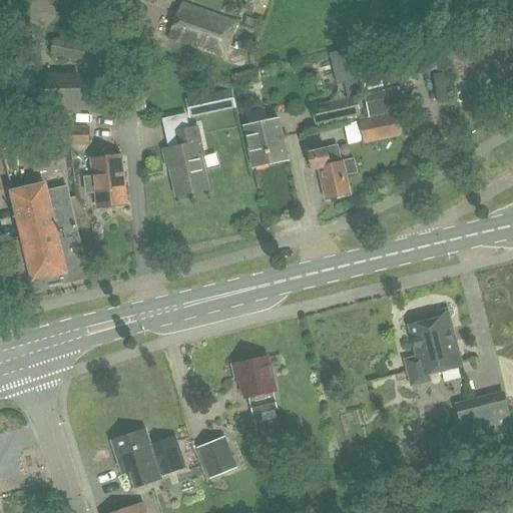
[(261,14),(265,0),(247,0),(244,8),(261,14)]
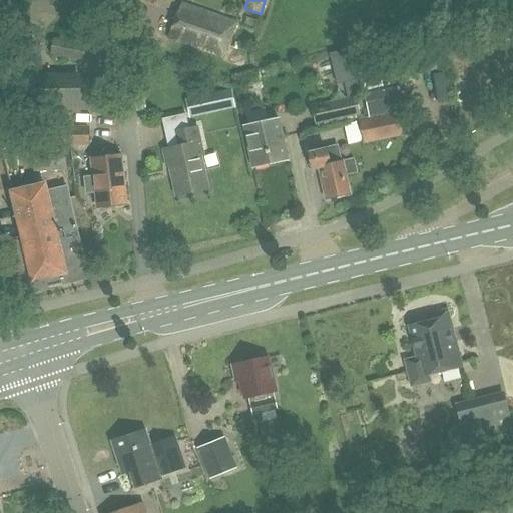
[(181,3),(169,38),(225,57),(237,22),(181,3)]
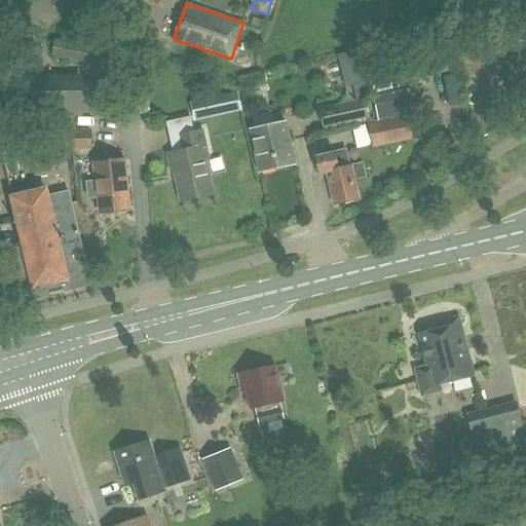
[(55,39),(51,57),(85,63),(89,46),(55,39)]
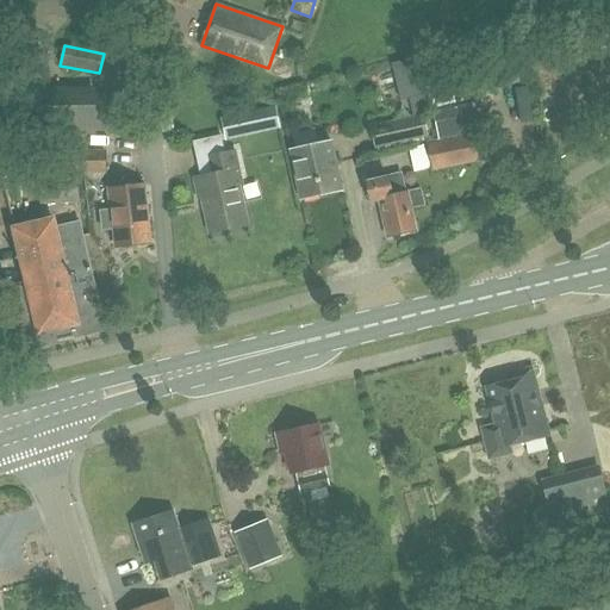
[(415,56),(392,61),(400,99),(409,97),(414,116),(368,125),(374,145),(428,135),(422,114),(429,112),(415,56)]
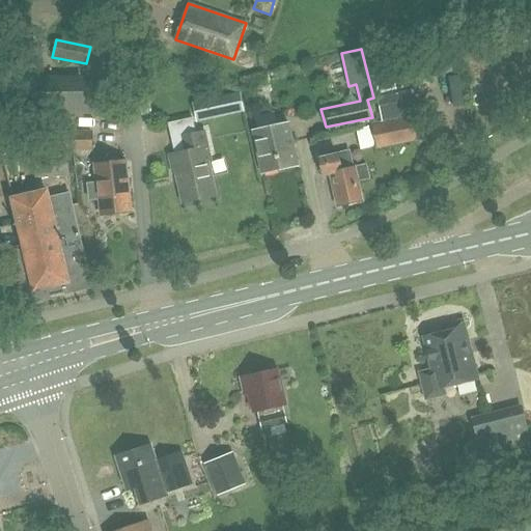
[(503,61),(502,53),(474,54),(474,63),(503,61)]
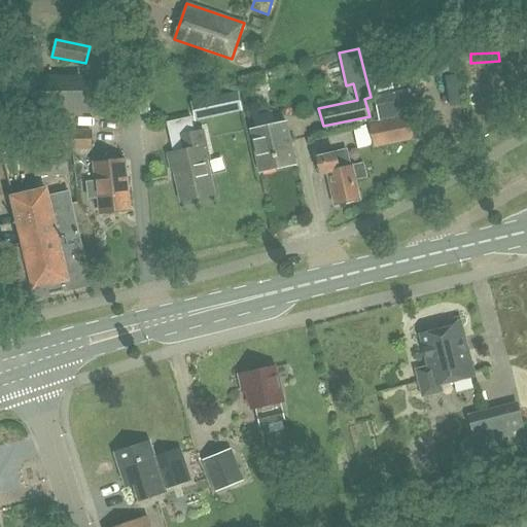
[(376,95),(393,92),(391,81),(399,79),(395,62),(367,68),(374,96),(376,95)]
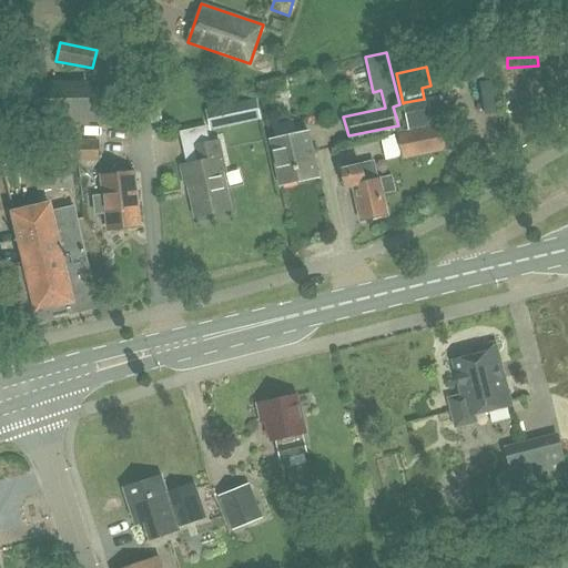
[(494,78),(484,79),(490,117),(499,114),(494,78)]
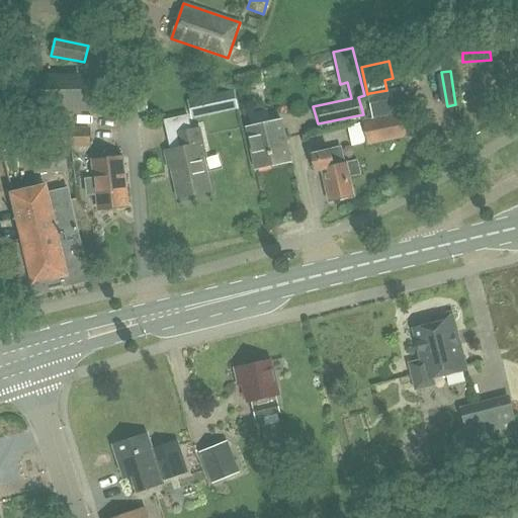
[(81,84),(49,85),(50,114),(82,113),(82,111),(82,105),(102,104),(122,103),(121,81),(81,82),(81,84)]
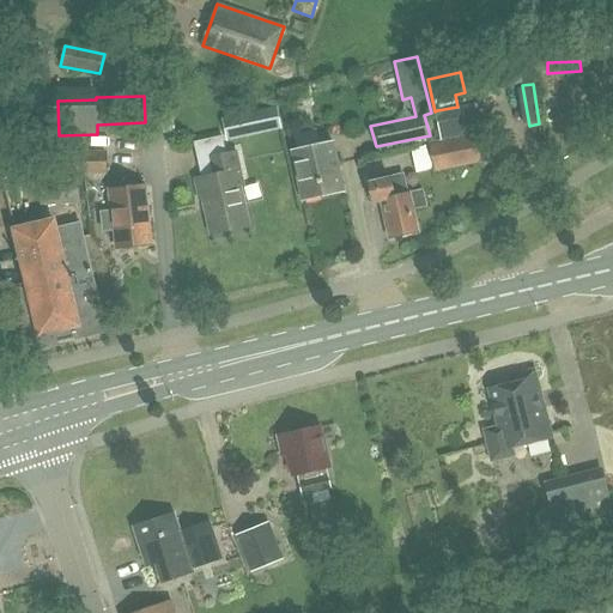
[(435,171),(479,162),(473,135),(472,135),(471,134),(480,132),(474,104),(457,107),(437,110),(442,141),(429,144),(435,171)]
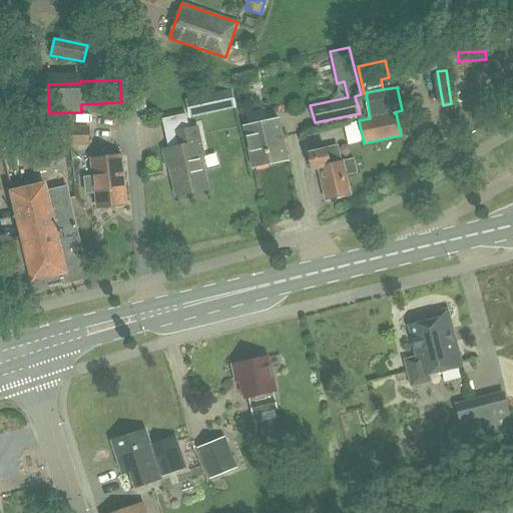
[(185,99),(189,117),(234,107),(230,89),(185,99)]
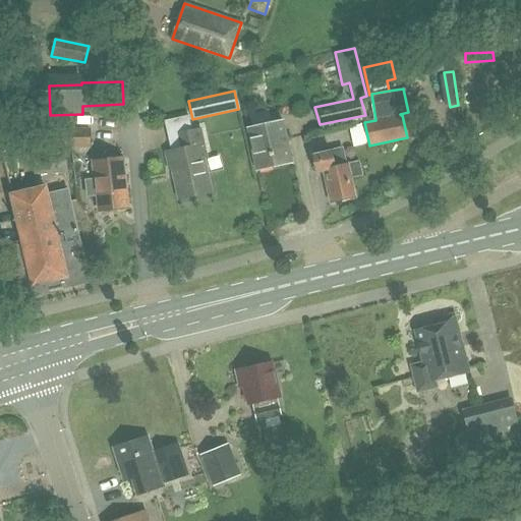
[(189,116),(165,121),(169,137),(172,152),(166,153),(170,171),(173,170),(179,200),(213,192),(205,159),(208,158),(200,129),(192,131),(189,116)]
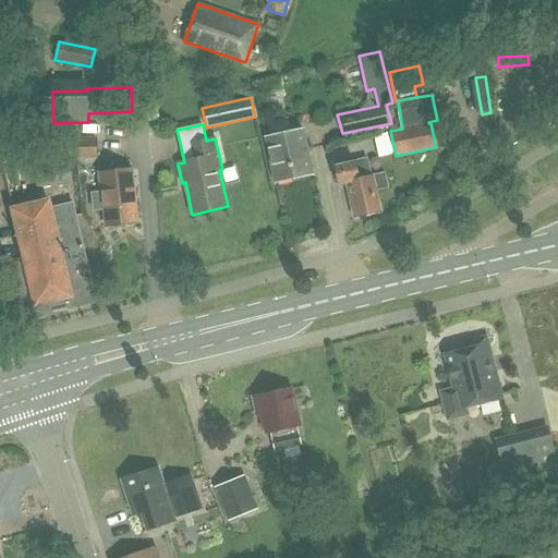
[(266,138),(276,183),(313,174),(303,130),(266,138)]
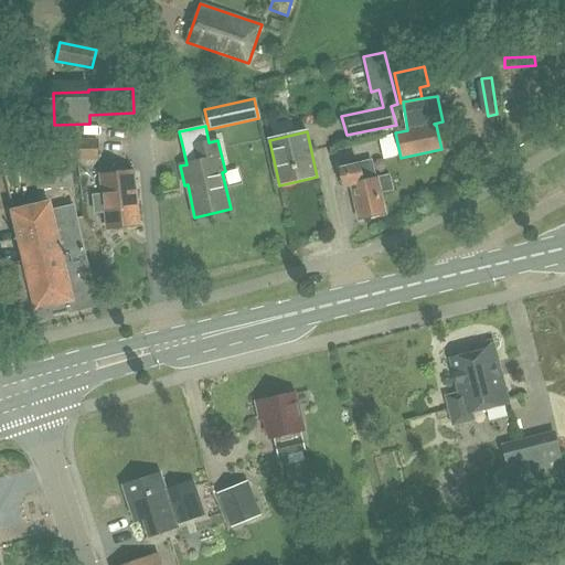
[(99,161),(98,139),(53,141),(53,163),(99,161)]
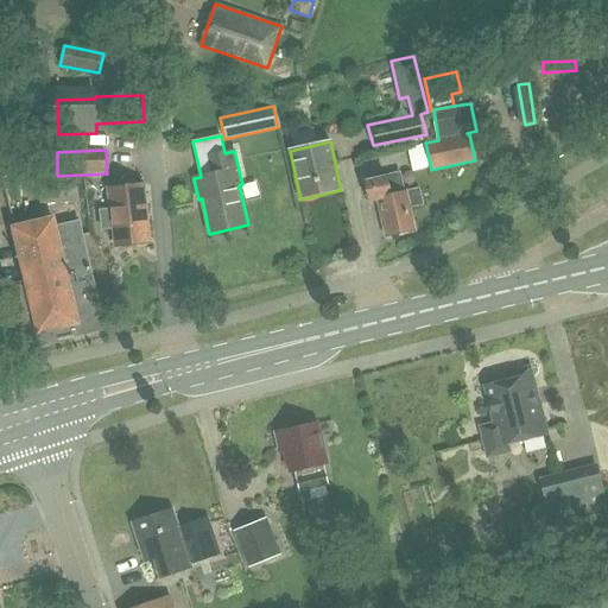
[(78,175),(57,176),(57,173),(39,175),(40,203),(80,202),(78,175)]
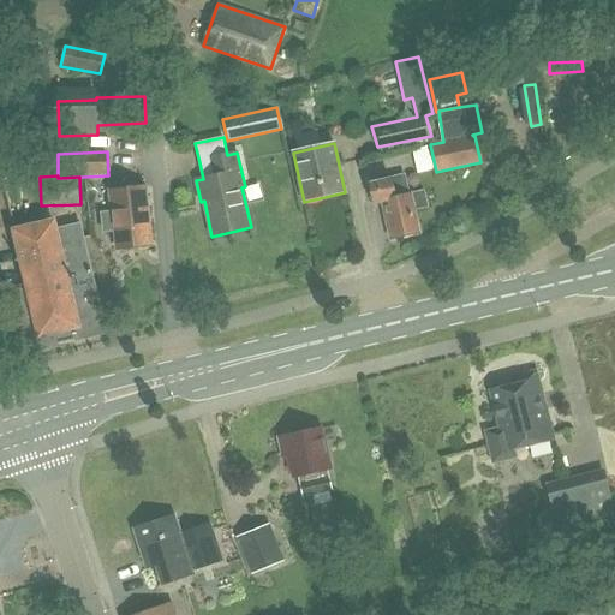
[(370,184),(374,204),(384,202),(393,239),(418,233),(413,210),(428,208),(424,192),(410,196),(410,195),(408,195),(404,175),(370,184)]
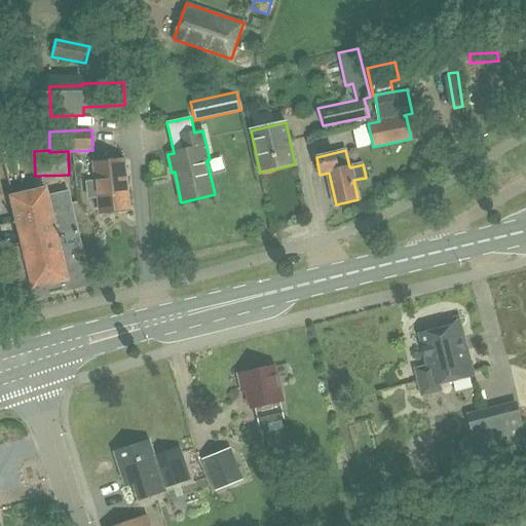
[(102,214),(104,213),(107,215),(114,215),(116,212),(129,210),(126,178),(125,178),(123,161),(98,164),(100,182),(87,183),(89,198),(100,197),(102,214)]
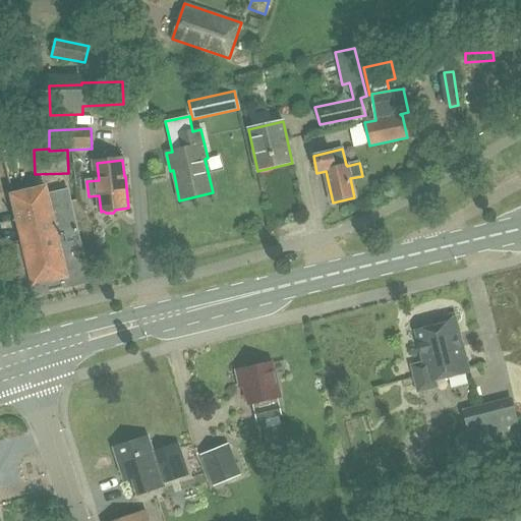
[(39,193),(12,199),(22,242),(14,245),(21,274),(24,288),(27,297),(91,282),(70,203),(67,190),(40,197),(39,193)]
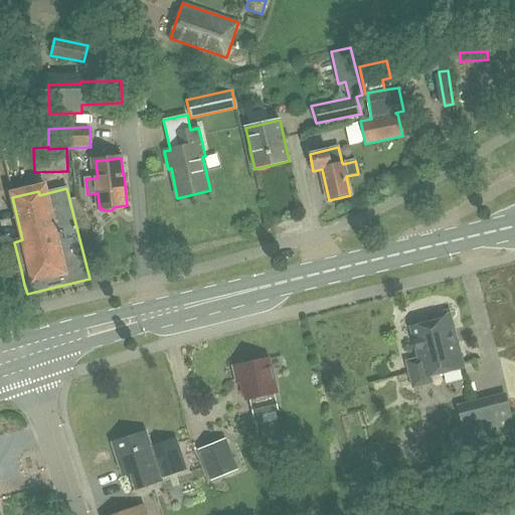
[(412,327),(420,359),(408,362),(414,387),(433,382),(431,376),(465,368),(450,312),(432,316),(434,322),(412,327)]
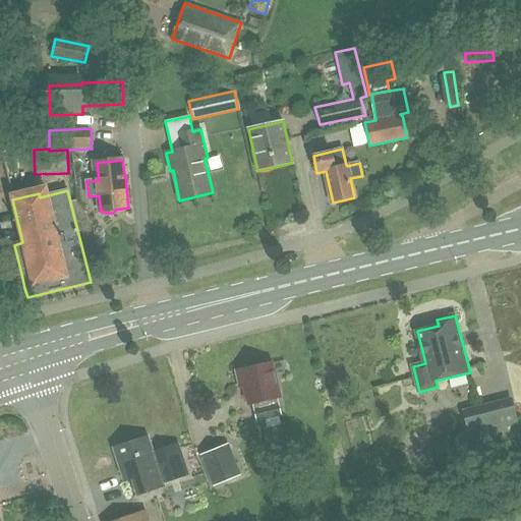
[(244,387),(248,405),(254,403),(258,419),(280,414),(276,398),(280,397),(272,363),(236,371),(240,388),(244,387)]
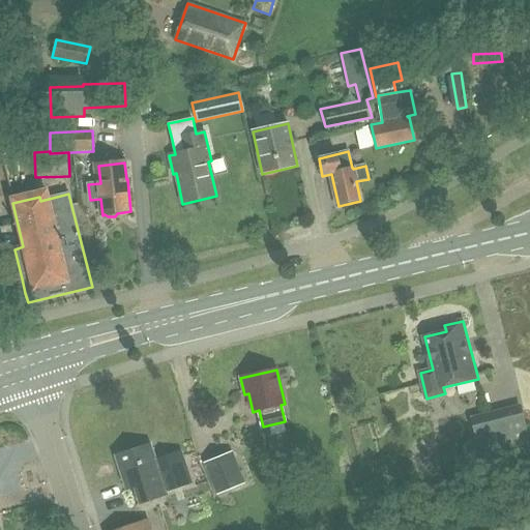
[(529,438),(523,410),(472,422),(480,454),(529,442),(529,438)]
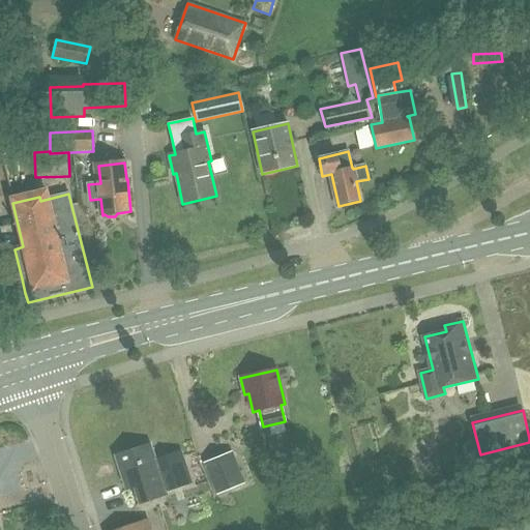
[(149,445),(117,455),(126,482),(135,480),(142,503),(166,495),(165,492),(190,483),(180,452),(154,461),(149,445)]
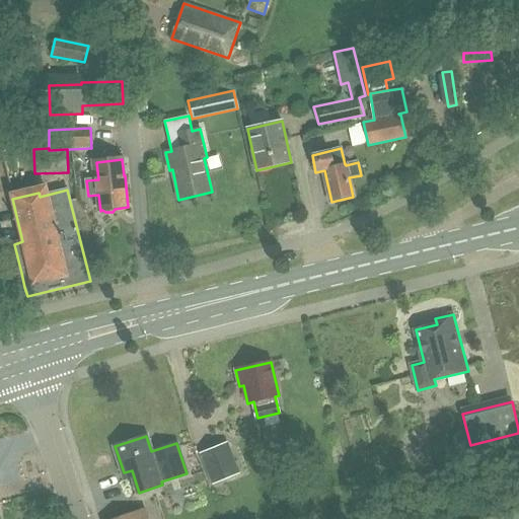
[(227,443),(201,453),(214,487),(239,476),(227,443)]
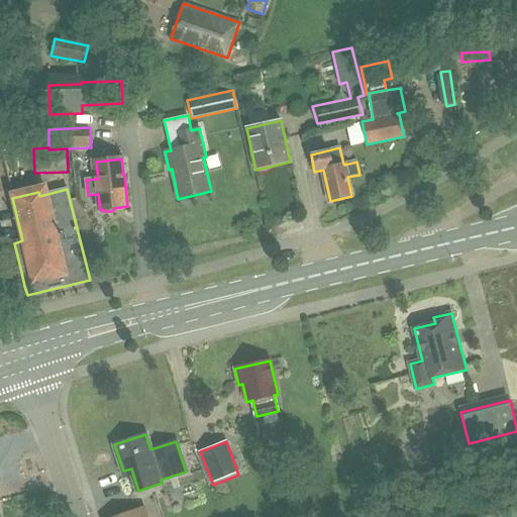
[(148,516),(145,506),(111,516),(148,516)]
